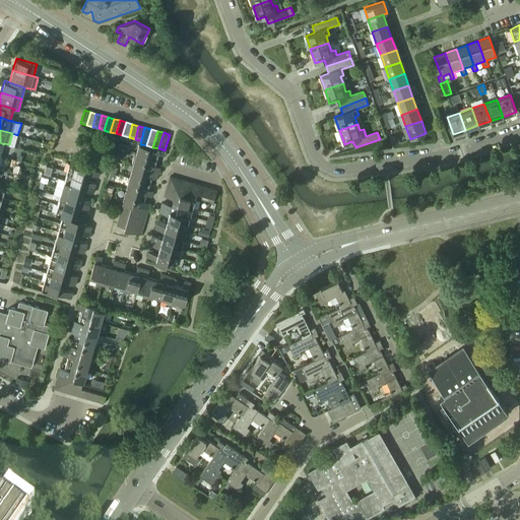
[(139,140),(135,154),(157,160),(158,154),(159,152),(164,153),(165,150),(158,148),(152,147),(146,145),(140,144),(141,140),(139,140)]
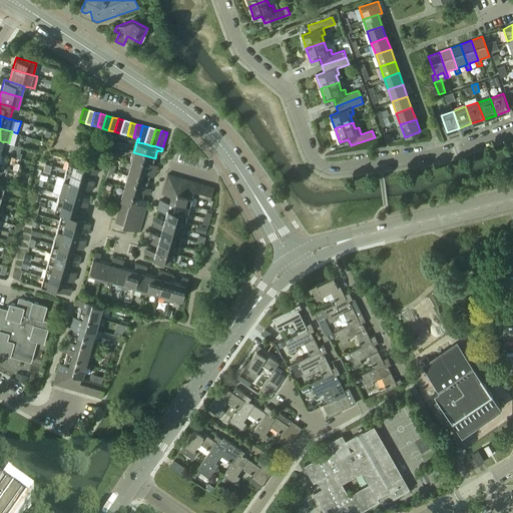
[(133,152),(130,163),(156,171),(157,167),(152,165),(153,163),(155,158),(133,152)]
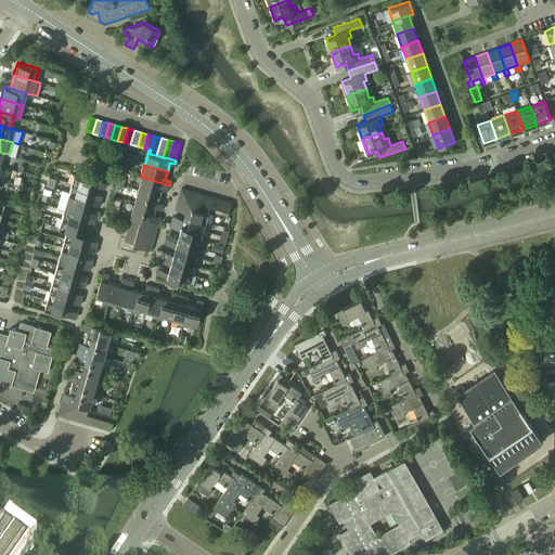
[(106,183),(105,183),(74,175),(72,183),(93,190),(94,185),(104,189),(106,183)]
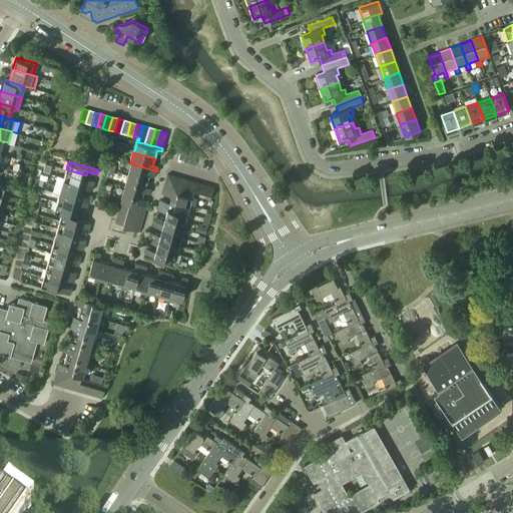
[(49,173),(51,165),(45,163),(43,171),(49,173)]
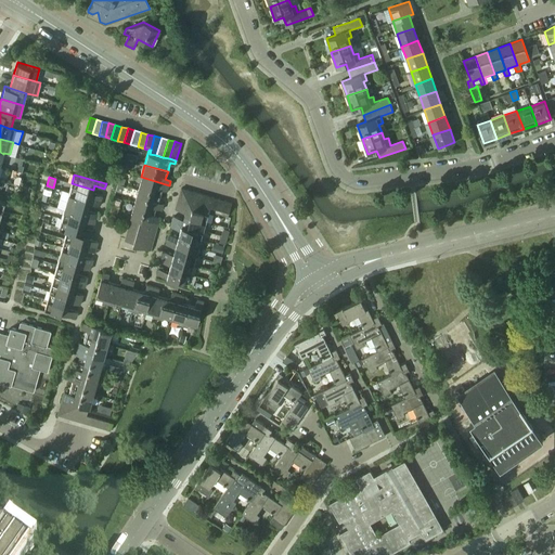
[(141,177),(138,190),(160,196),(162,190),(163,188),(168,189),(169,185),(141,177)]
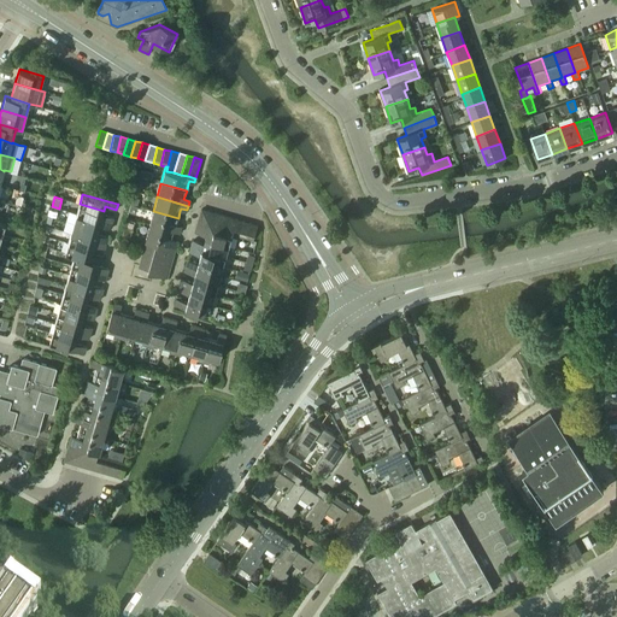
[(104,211),(80,204),(77,213),(112,223),(113,217),(103,215),(104,211)]
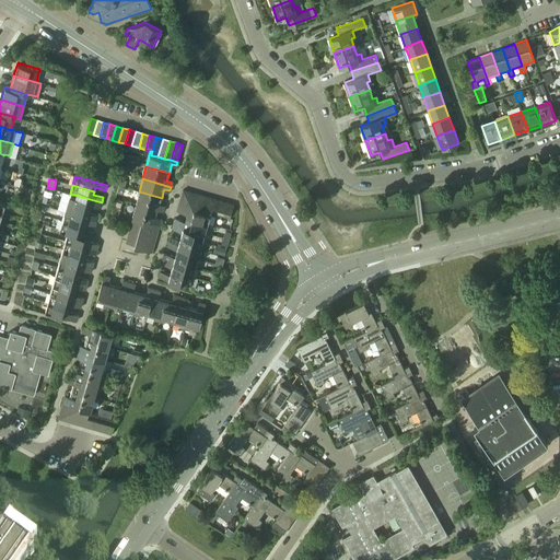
[(178,206),(185,208),(189,191),(183,190),(178,206)]
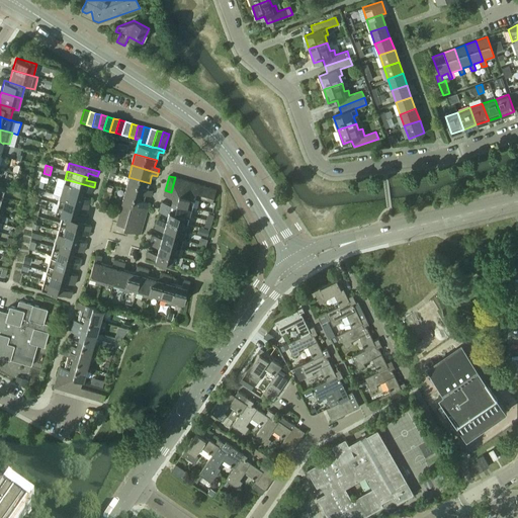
[(128,177),(124,189),(141,193),(147,194),(151,196),(152,192),(148,190),(148,188),(150,183),(128,177)]
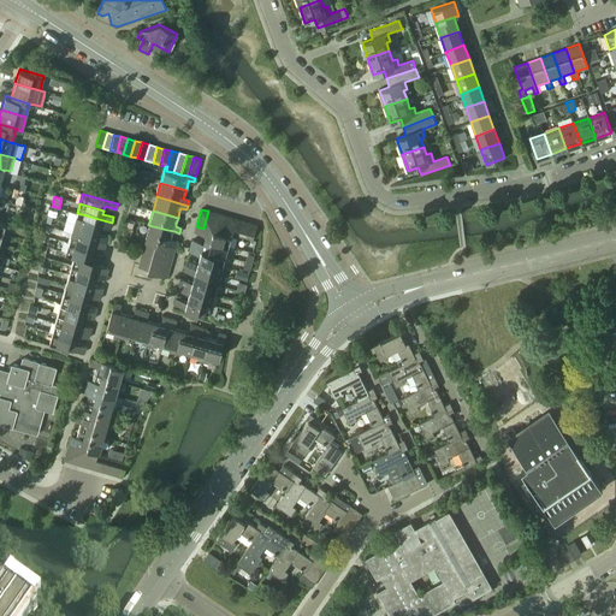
[(211,231),(215,213),(208,211),(203,229),(211,231)]
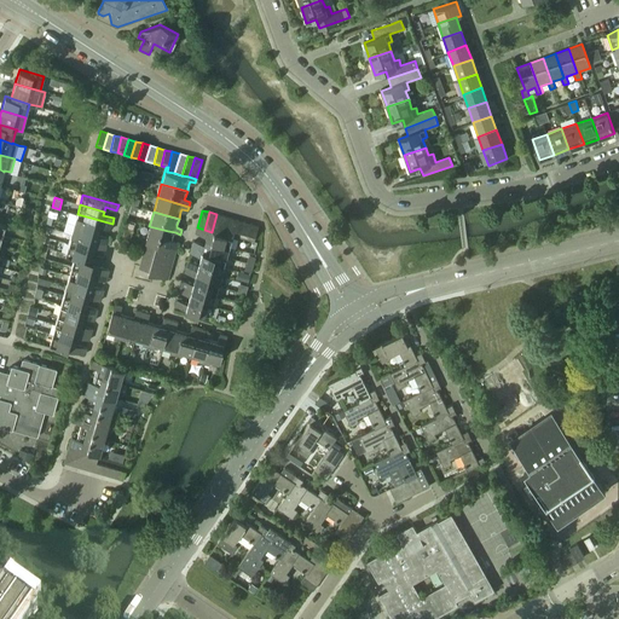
[(74,224),(98,231),(99,227),(110,230),(113,224),(77,214),(74,224)]
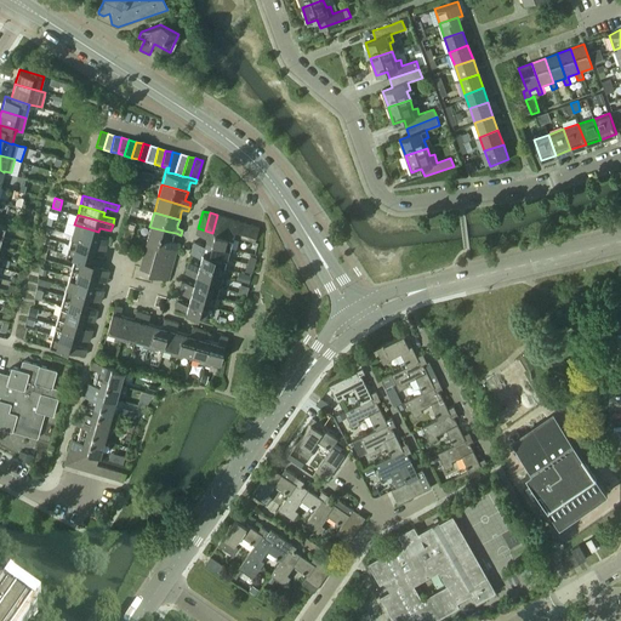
[(220,234),(224,217),(217,215),(212,233),(220,234)]
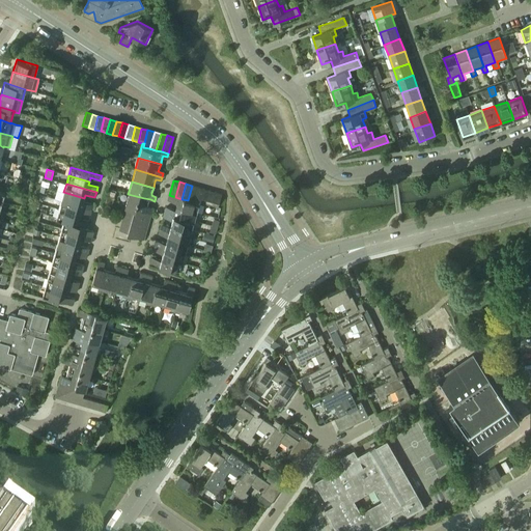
[(193,202),(198,187),(192,186),(188,200),(193,202)]
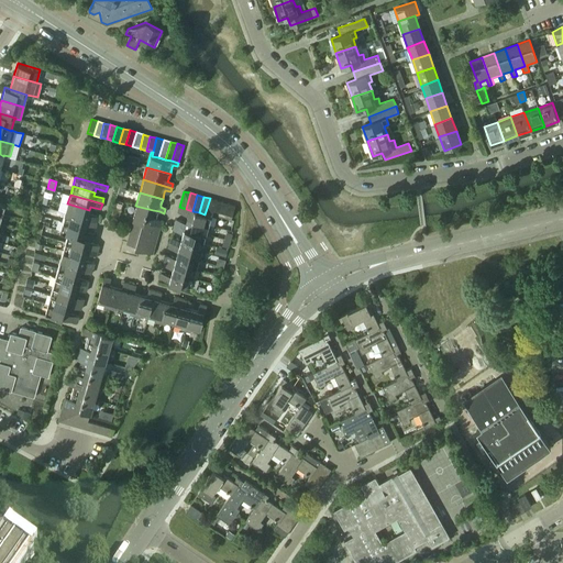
[(212,214),(216,200),(210,198),(205,214),(211,217),(211,214),(212,214)]
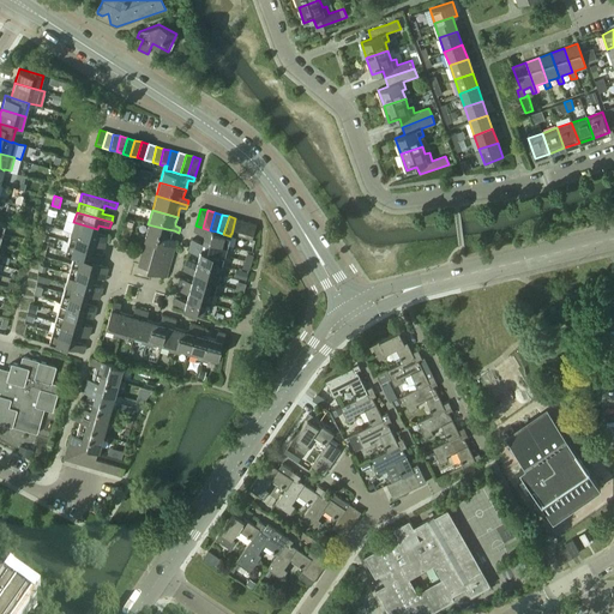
[(235,218),(232,234),(238,236),(242,220),(235,218)]
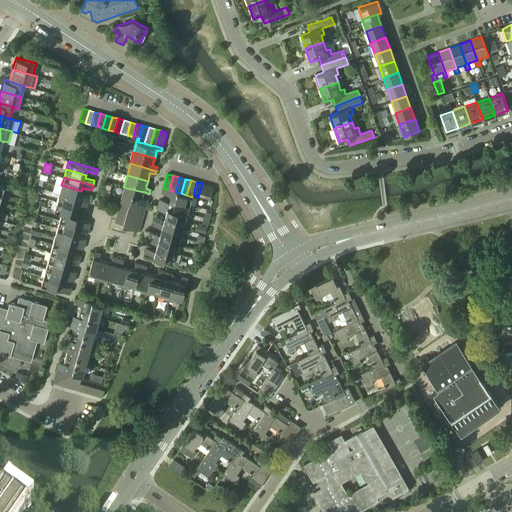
[(202,183),(198,197),(204,199),(208,185),(202,183)]
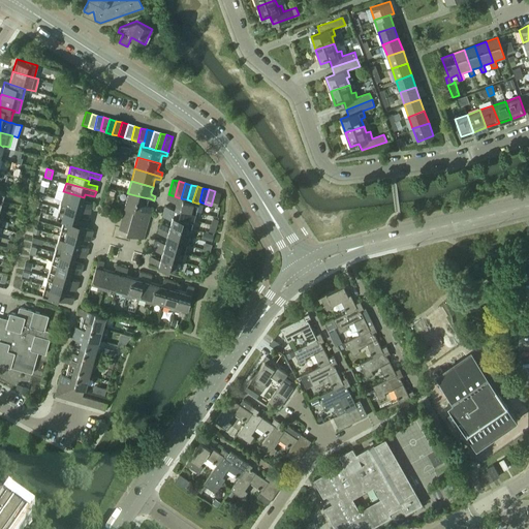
[(84,197),(63,191),(61,199),(91,209),(93,204),(83,200),(84,197)]
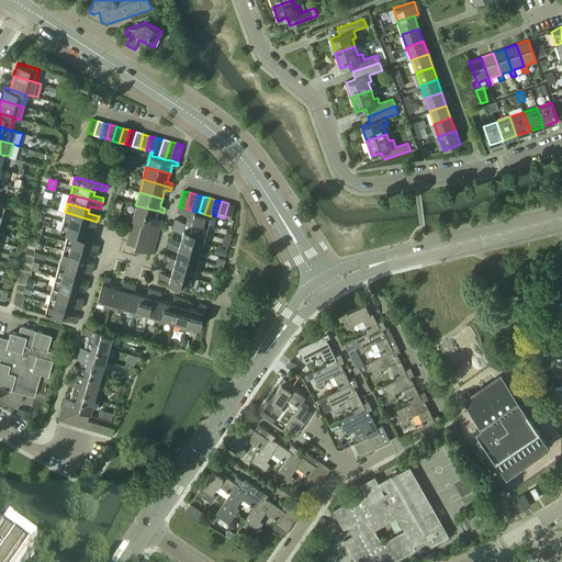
[(231,220),(235,205),(228,203),(224,218),(231,220)]
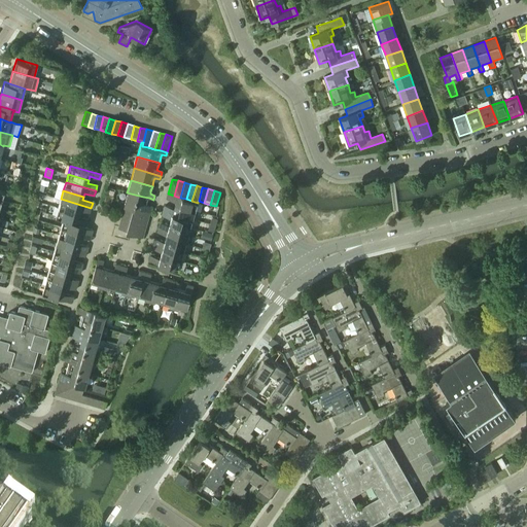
[(127,192),(124,204),(125,204),(125,205),(150,212),(150,210),(151,207),(150,207),(147,206),(147,204),(149,198),(143,197),(127,192)]
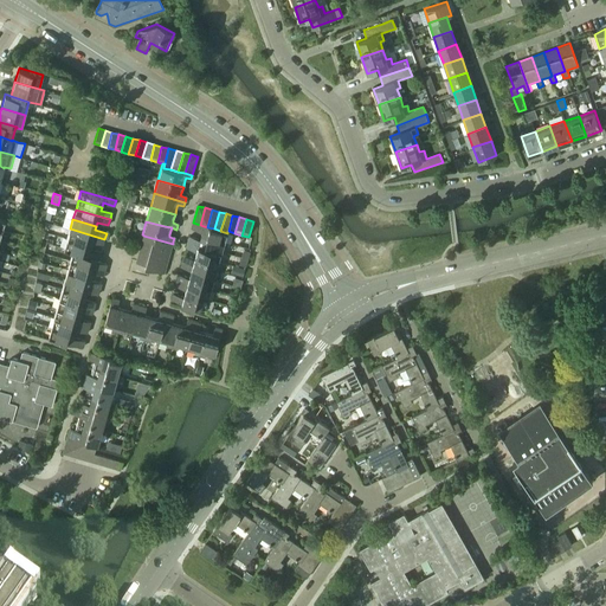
[(227,233),(220,231),(214,229),(207,227),(200,225),(193,223),(191,229),(202,231),(201,236),(225,243),(227,233)]
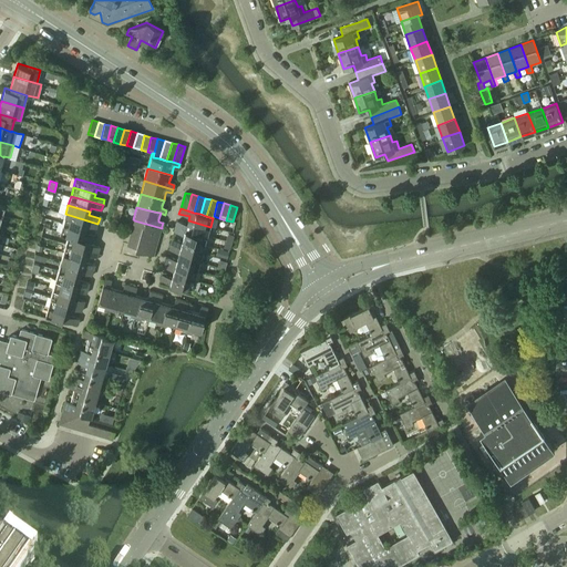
[(121,213),(113,210),(112,217),(115,218),(120,219),(121,213)]
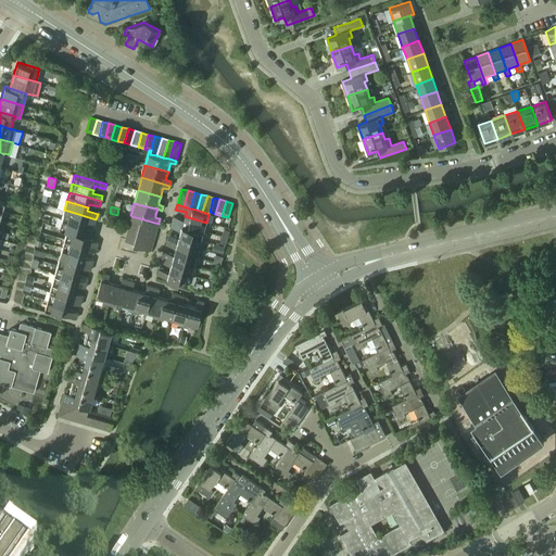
[(96,219),(64,210),(62,218),(83,225),(84,222),(95,224),(96,219)]
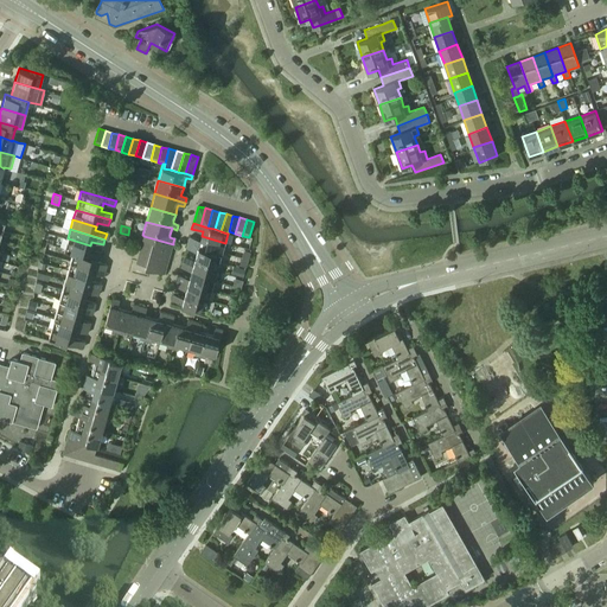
[(144,236),(136,262),(146,264),(145,268),(164,274),(173,244),(144,236)]
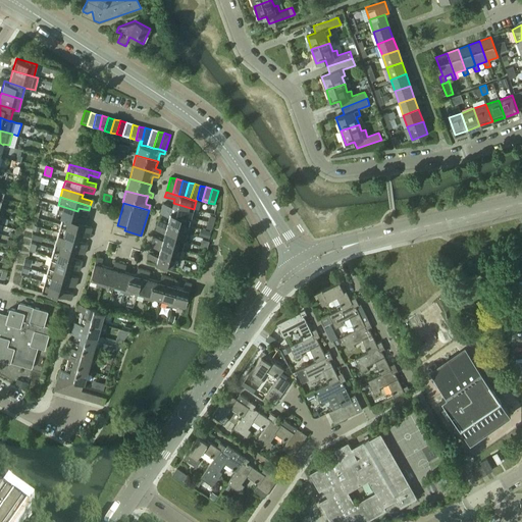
[(194,209),(173,203),(172,206),(163,203),(161,208),(191,217),(194,209)]
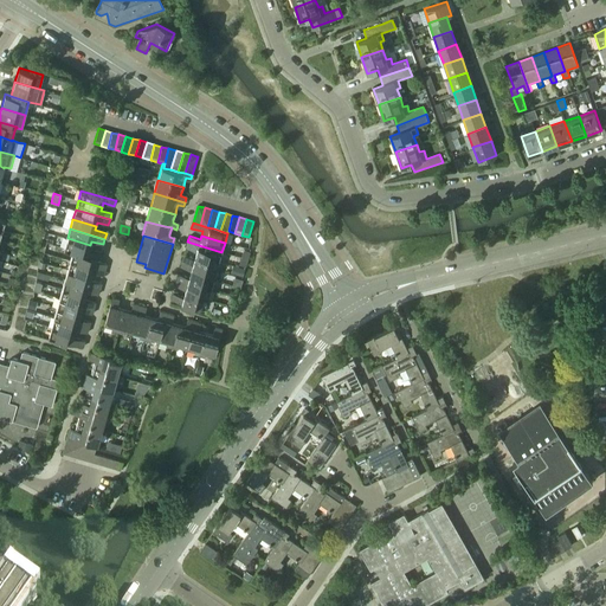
[(90,245),(68,238),(64,249),(73,251),(73,250),(97,257),(100,258),(101,252),(90,249),(90,245)]
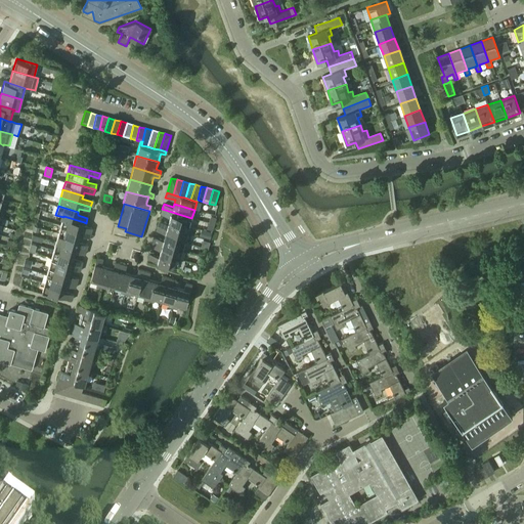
[(162,209),(161,214),(170,217),(169,220),(189,226),(191,218),(162,209)]
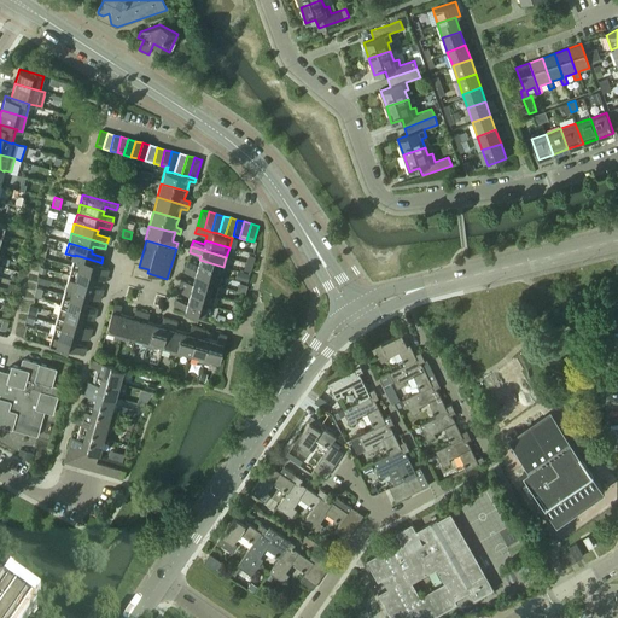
[(71,266),(108,275),(109,269),(98,266),(99,262),(75,255),(75,256),(71,266)]
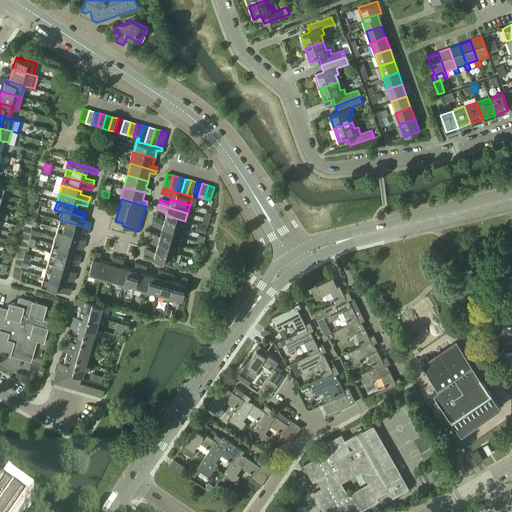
[(185,221),(165,215),(164,218),(155,215),(154,220),(183,229),(185,221)]
